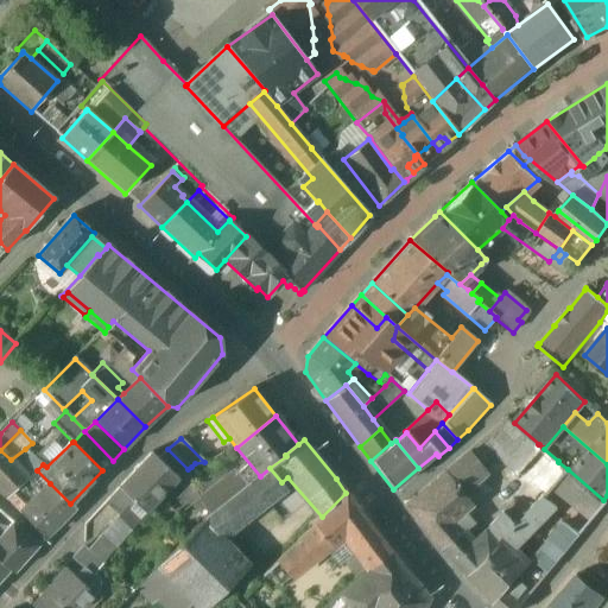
[(480,442),(444,473),(458,491),(496,460),(480,442)]
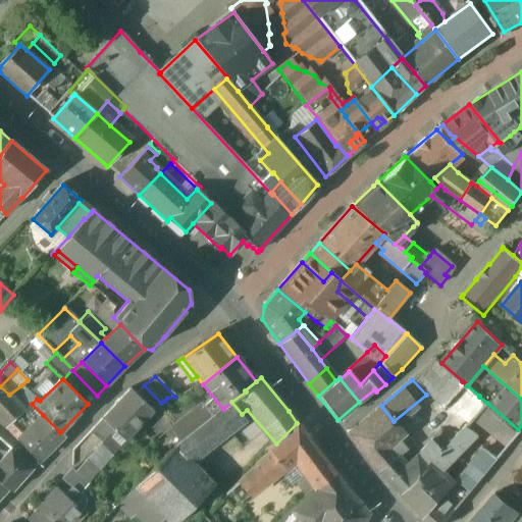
[(466,384),(444,409),(467,426),(487,403),(479,397),(479,396),(467,385),(466,384)]
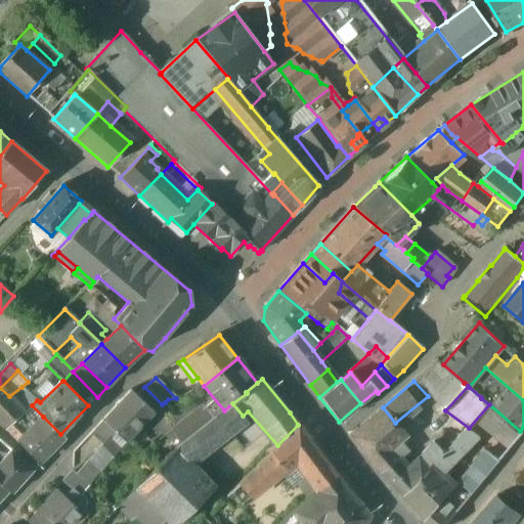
[(0,387),(0,403),(9,396),(0,388),(0,387)]
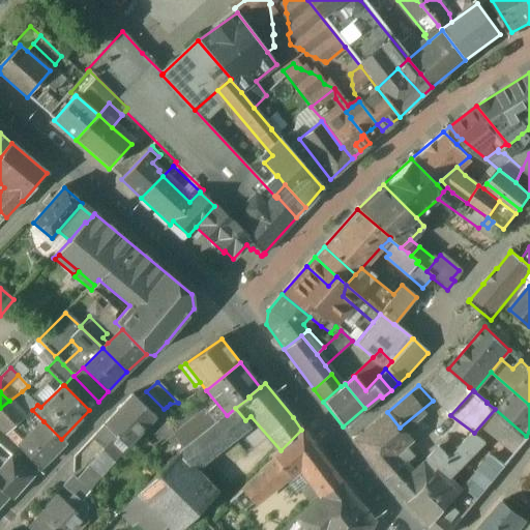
[(131,395),(105,424),(127,447),(138,436),(153,418),(131,395)]
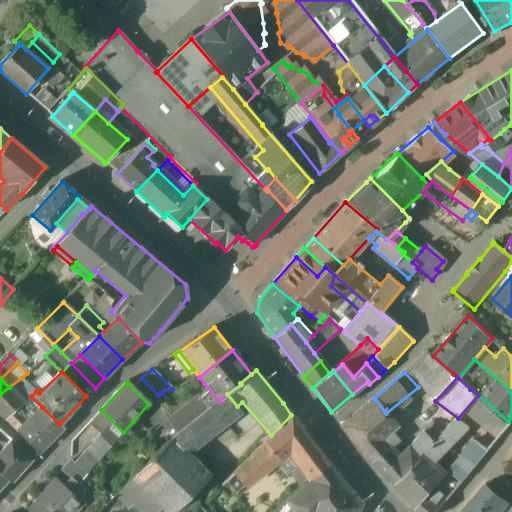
[(25,389),(18,396),(23,402),(35,391),(29,385),(25,389)]
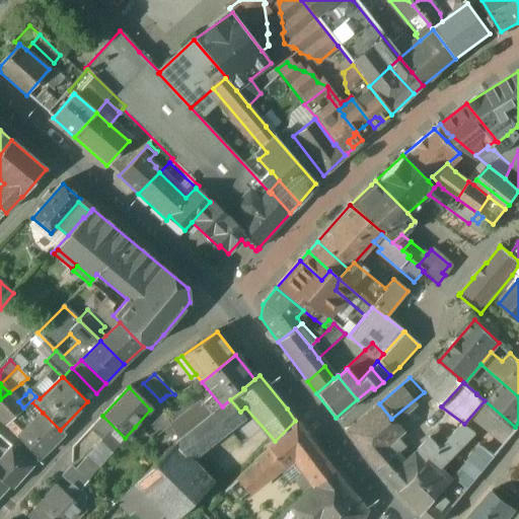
[(18,401),(9,392),(0,399),(0,420),(4,424),(15,415),(20,411),(23,408),(18,401)]
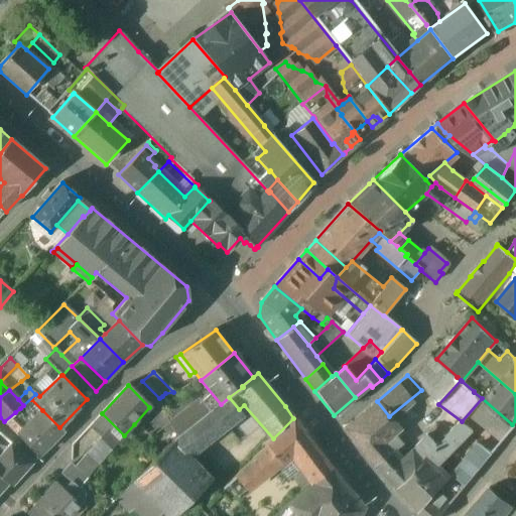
[(209,412),(186,430),(200,445),(201,446),(242,413),(239,409),(229,397),(221,404),(209,412)]
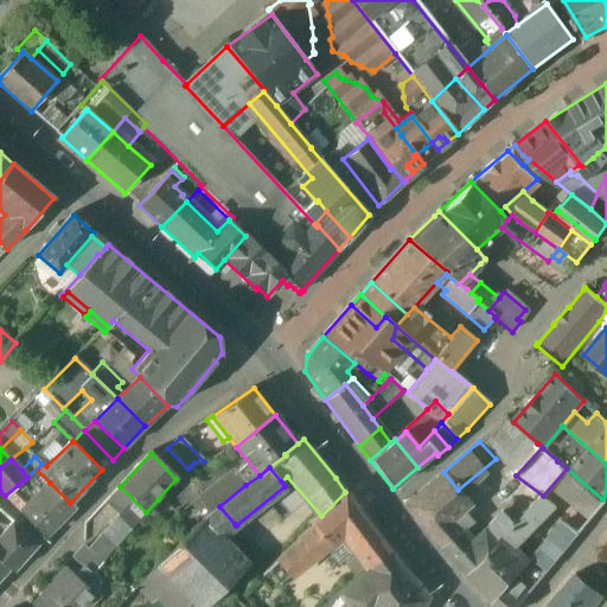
[(602,499),(567,468),(543,496),(568,517),(582,529),(583,529),(606,502),(602,499)]
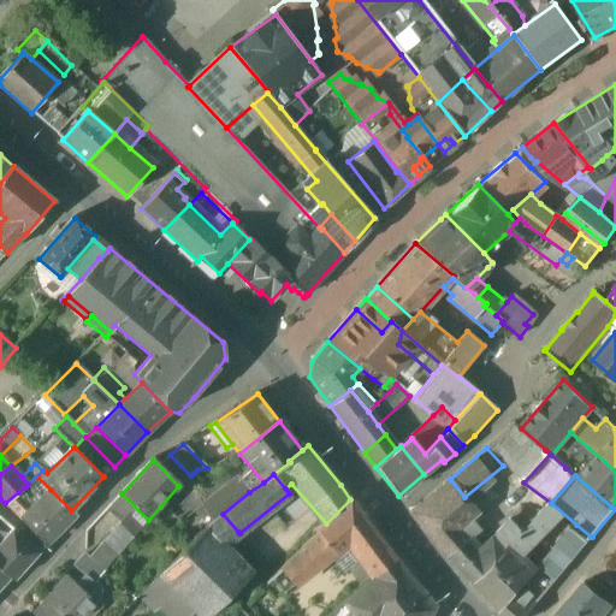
[(238,479),(201,508),(209,516),(213,521),(223,514),(249,492),(238,479)]
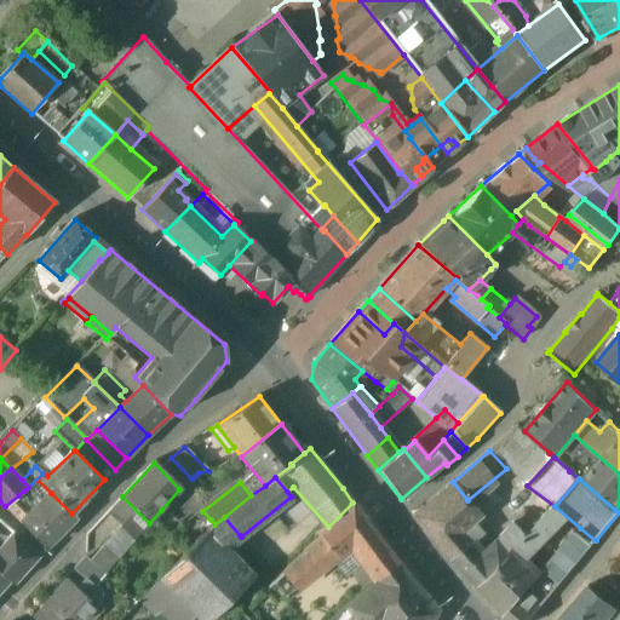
[(453,482),(413,516),(451,560),(468,544),(458,533),(480,516),(468,500),(453,482)]
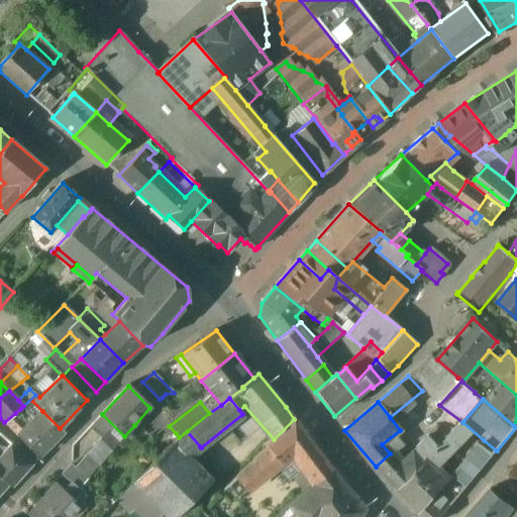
[(28,425),(17,435),(37,456),(64,431),(60,428),(42,411),(28,425)]
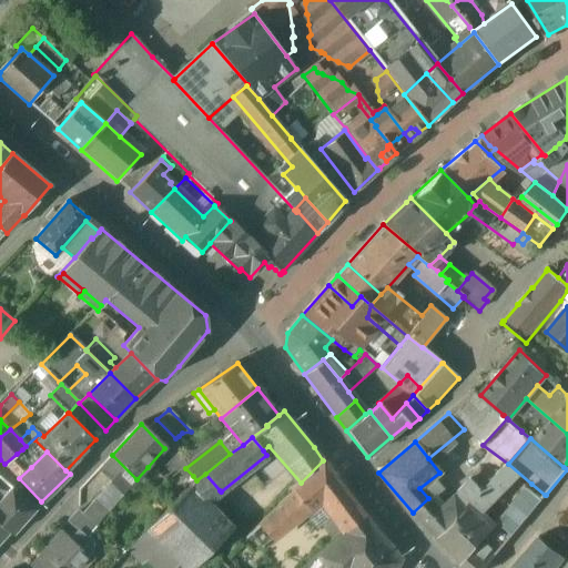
[(17,454),(4,464),(19,478),(31,467),(20,457),(17,454)]
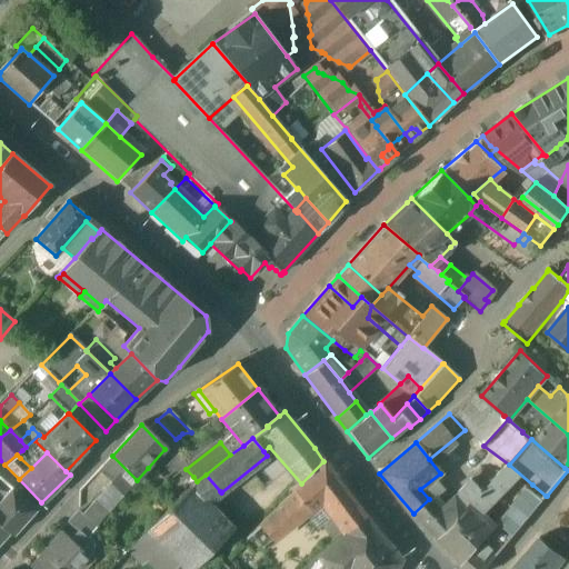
[(137,480),(112,456),(98,471),(110,483),(95,503),(107,515),(137,480)]
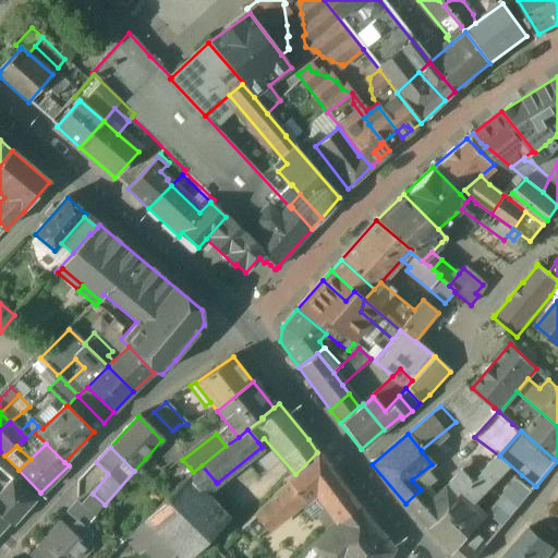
[(295,474),(288,481),(290,483),(304,502),(316,493),(340,523),(359,508),(317,452),(295,474)]
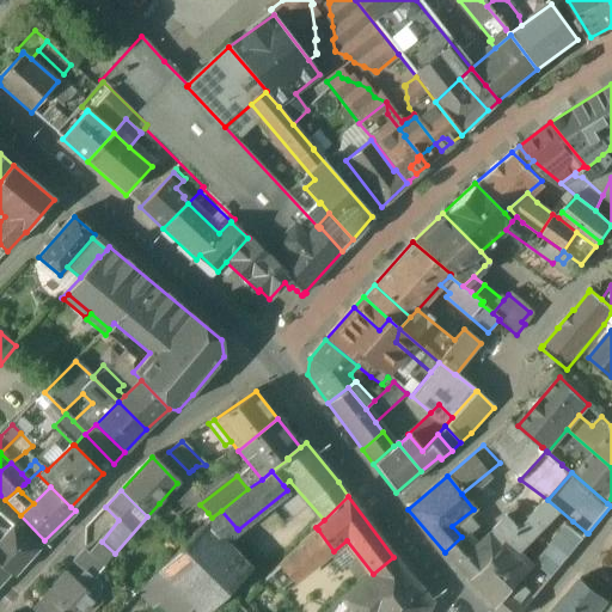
[(556,507),(548,501),(539,509),(548,516),(556,507)]
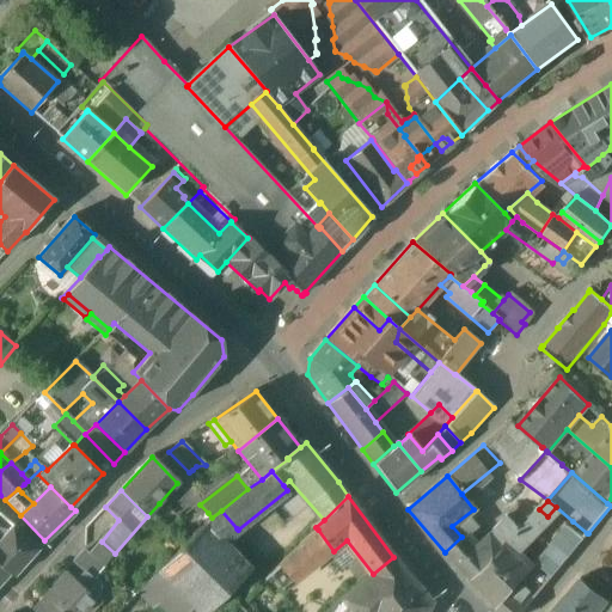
[(212,518),(203,524),(220,540),(237,528),(221,510),(212,518)]
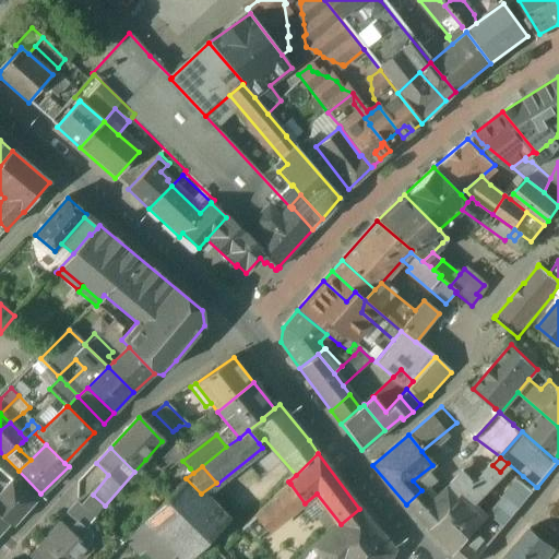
[(463,471),(432,502),(421,490),(406,504),(429,530),(463,496),(475,484),(475,483),(463,471)]
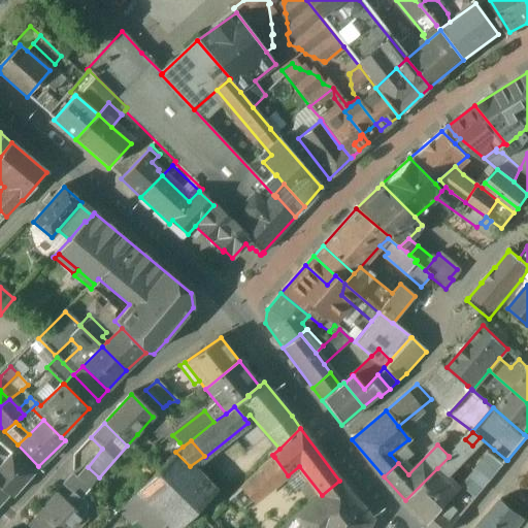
[(469,455),(459,447),(449,456),(449,457),(459,466),(469,455)]
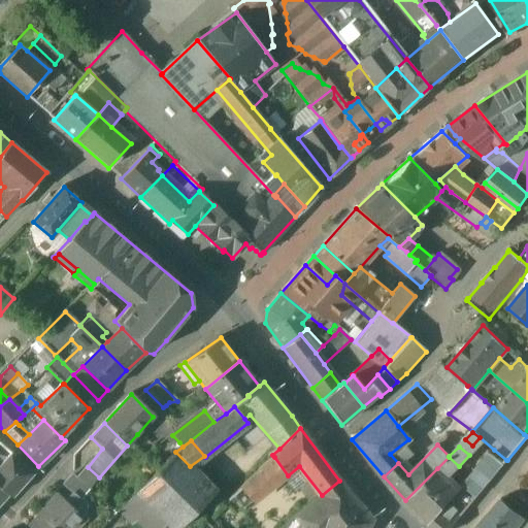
[(487,458),(476,471),(474,484),(468,494),(474,499),(506,460),(494,450),(487,458)]
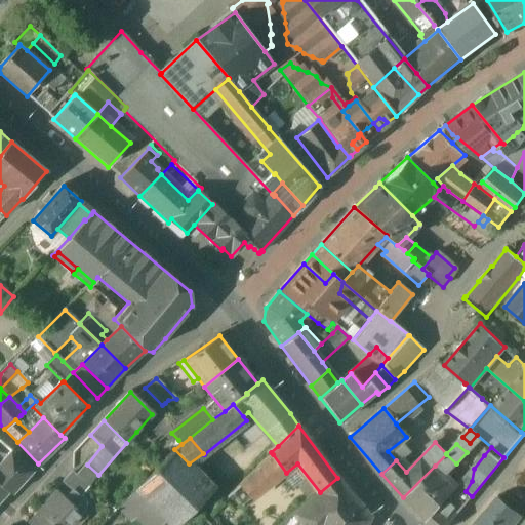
[(189,463),(174,449),(135,490),(164,520),(168,524),(178,524),(206,498),(193,485),(202,476),(189,463)]
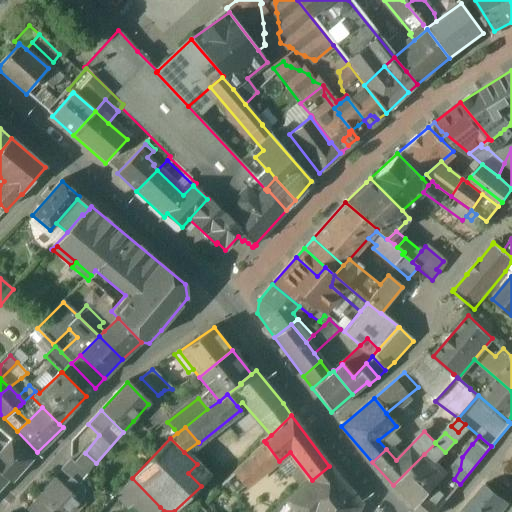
[(0,449),(0,471),(8,479),(11,482),(32,459),(10,439),(0,449)]
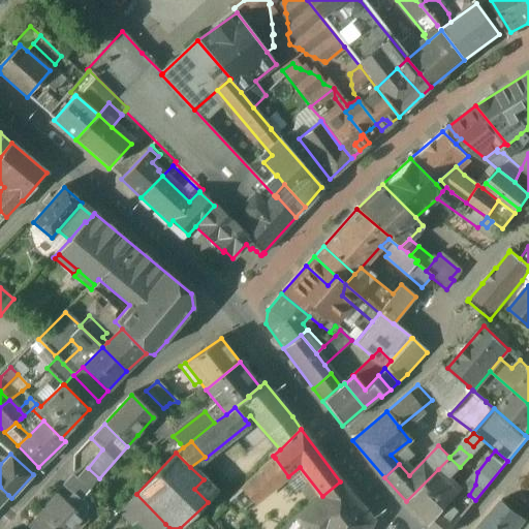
[(275,458),(226,504),(239,516),(288,476),(275,458)]
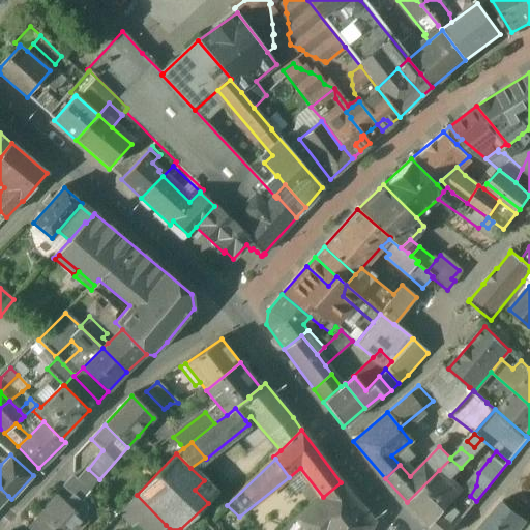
[(99,479),(88,469),(77,481),(89,492),(99,479)]
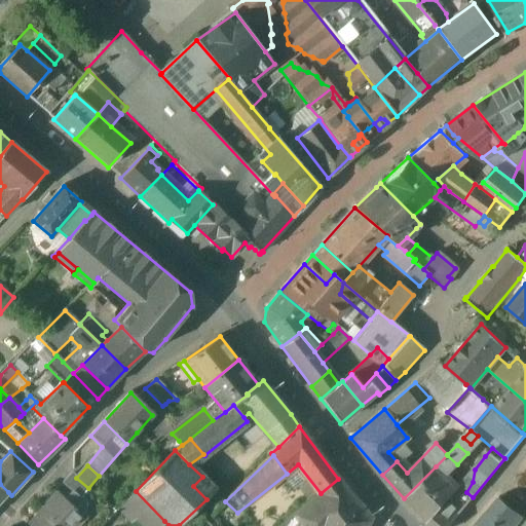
[(404,498),(428,523),(431,525),(448,525),(460,513),(447,499),(457,487),(436,466),(404,498)]
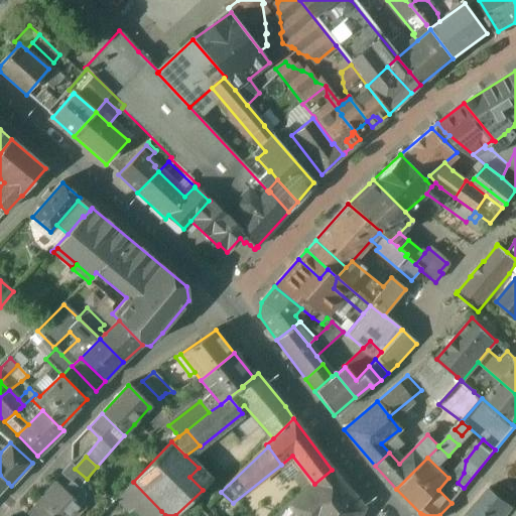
[(75,469),(71,465),(62,474),(73,483),(79,488),(87,479),(75,469)]
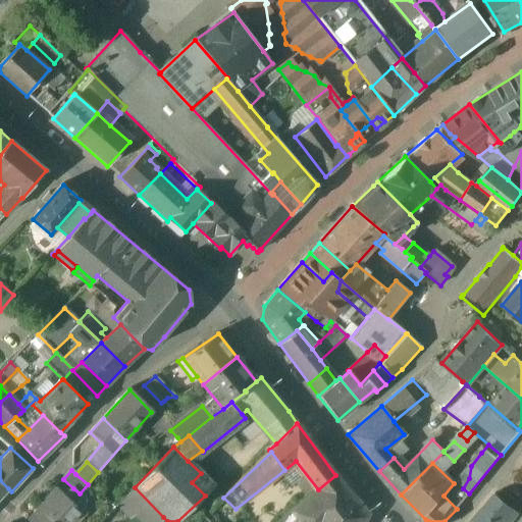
[(318,489),(291,512),(298,521),(334,521),(359,503),(335,475),(318,489)]
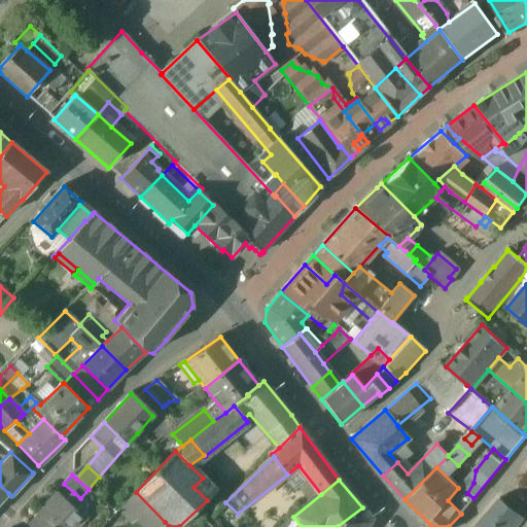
[(160,526),(165,522),(136,492),(119,510),(131,521),(135,517),(144,526),(160,526)]
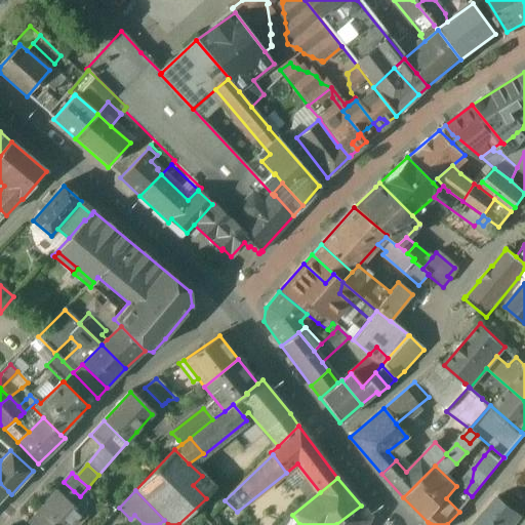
[(74,491),(66,500),(83,517),(84,516),(83,500),(80,496),(74,491)]
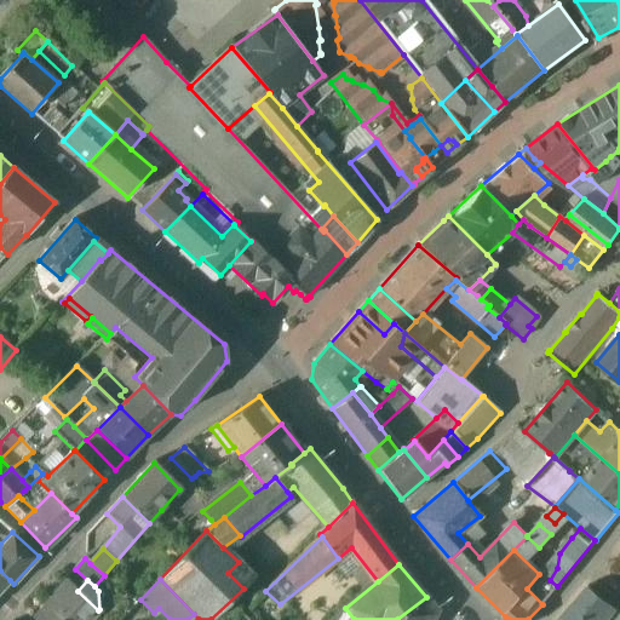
[(68,581),(34,618),(36,619),(90,619),(98,610),(78,591),(68,581)]
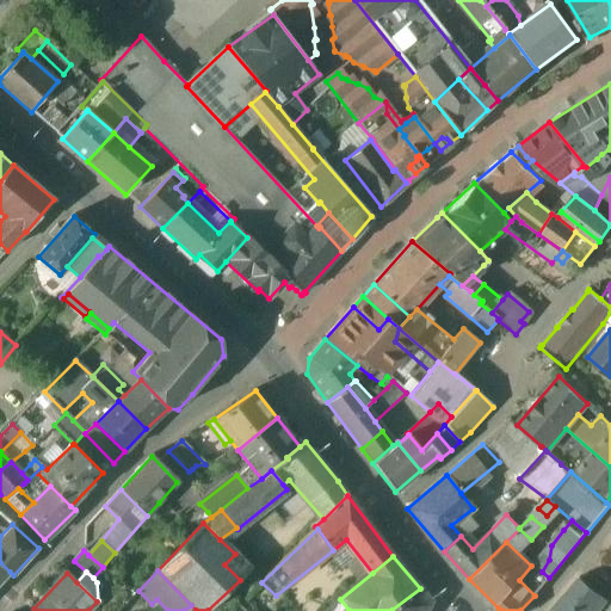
[(603,597),(579,578),(563,597),(581,610),(591,610),(594,609),(603,597)]
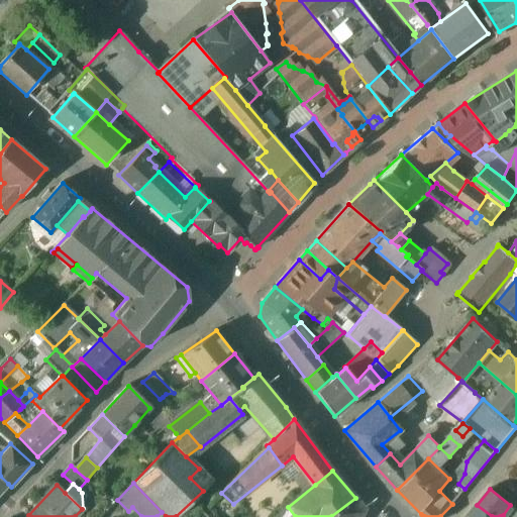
[(355,498),(331,516),(359,516),(365,510),(355,498)]
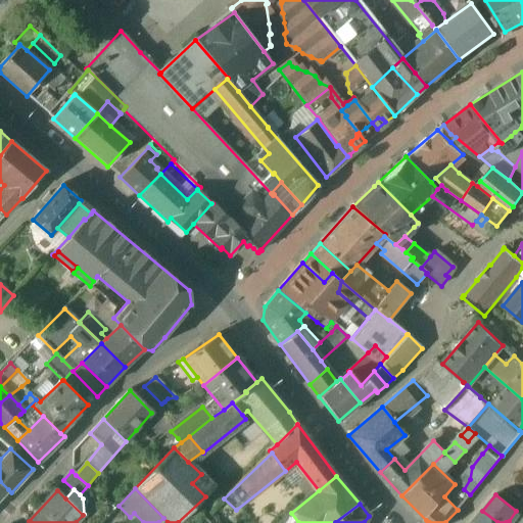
[(497,522),(482,511),(471,522),(497,522)]
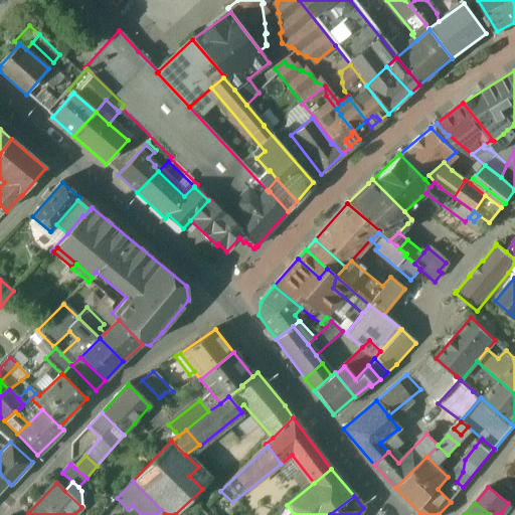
[(514,514),(514,507),(508,503),(501,513),(503,514),(514,514)]
